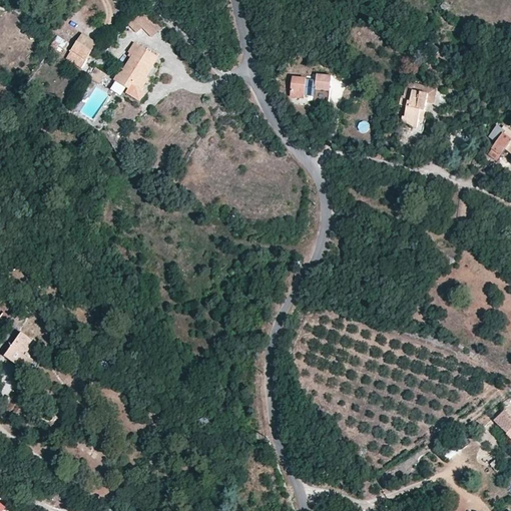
[(160,27),(140,6),(131,16),(140,26),(141,27),(150,36),(160,27)]
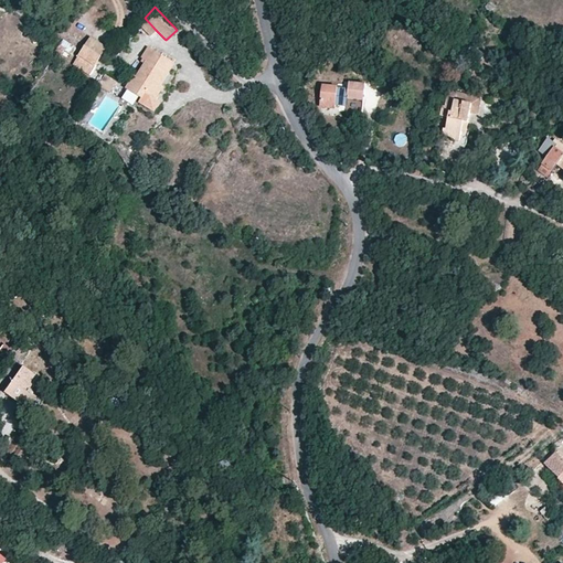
[(155,29),(145,18),(139,23),(150,36),(156,30),(155,29)]
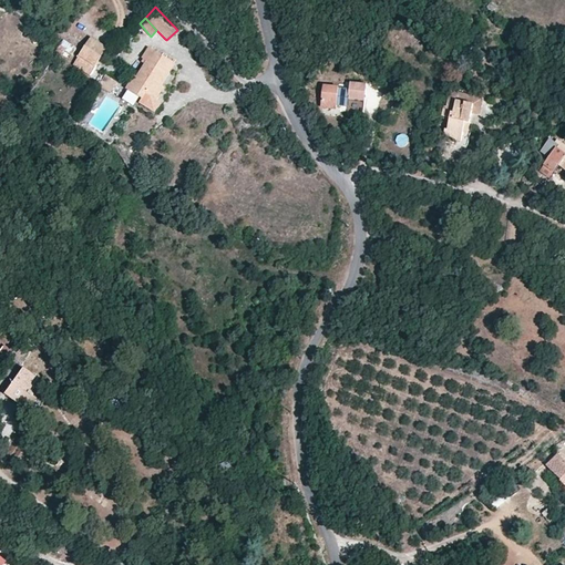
[(106,45),(90,34),(84,43),(101,54),(106,45)]
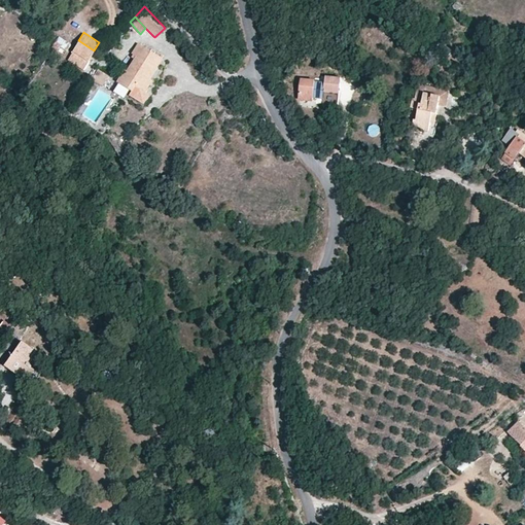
[(68,44),(57,35),(49,47),(58,51),(60,46),(65,49),(68,44)]
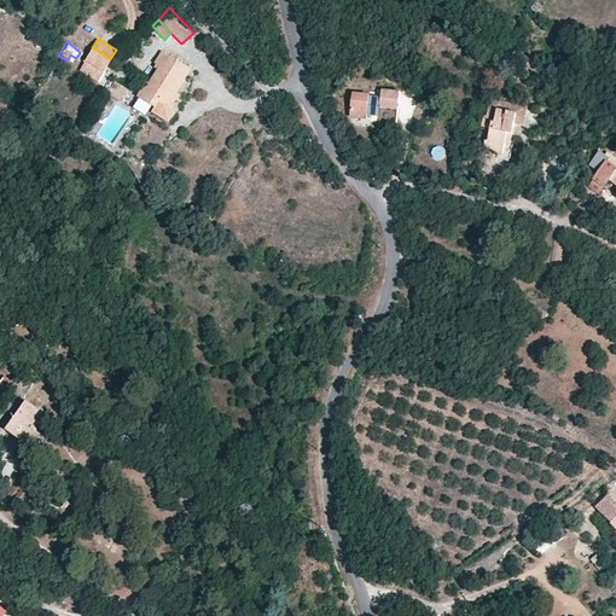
[(97,82),(110,59),(92,47),(77,69),(97,82)]
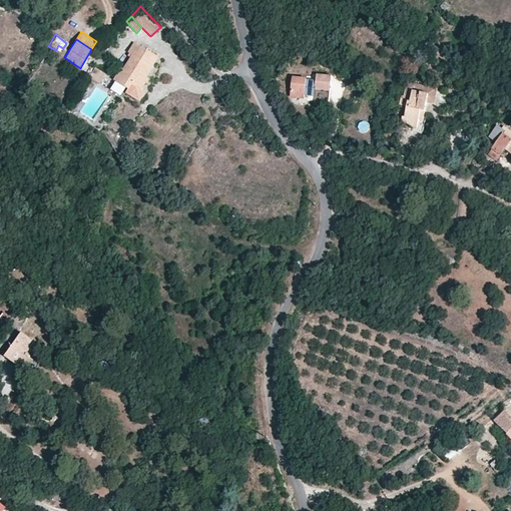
[(143,75),(156,55),(133,41),(127,51),(128,52),(127,55),(130,56),(123,68),(120,66),(113,79),(127,87),(124,92),(139,101),(145,92),(138,88),(146,77),(143,75)]
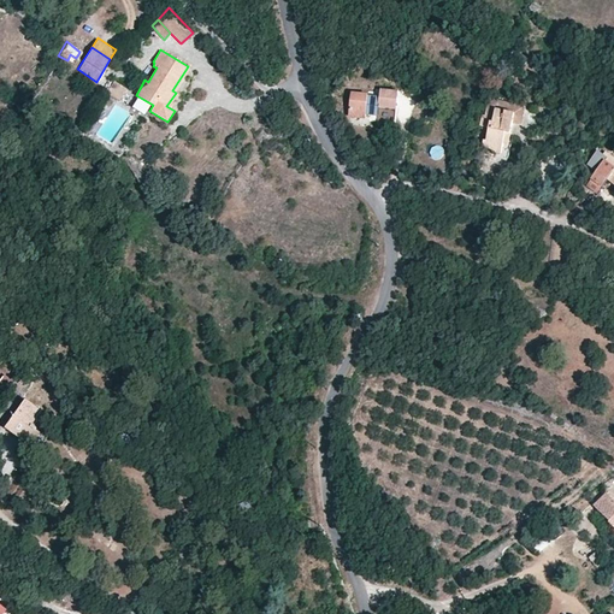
[(116,81),(108,94),(122,101),(129,89),(116,81)]
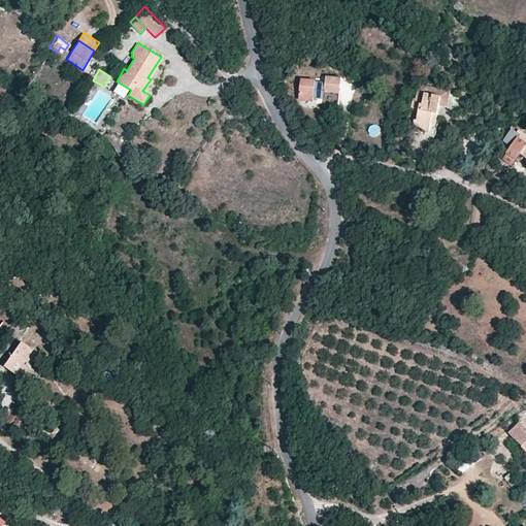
[(338,93),(340,76),(325,74),(324,81),(324,84),(323,90),(323,92),(338,93)]
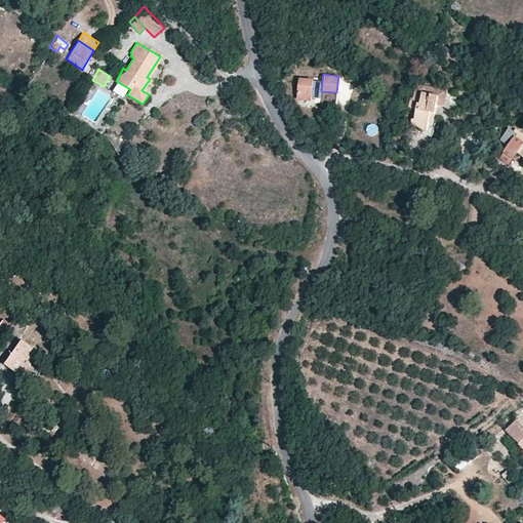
[(311,88),(312,80),(298,78),(296,98),(310,99),(311,88)]
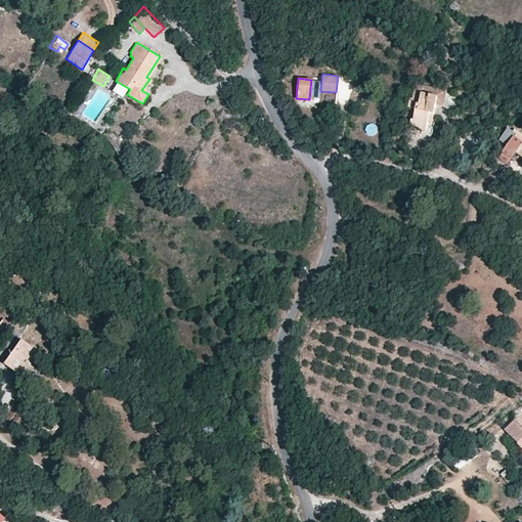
[(321,83),(321,81),(311,80),(310,88),(320,89),(321,83)]
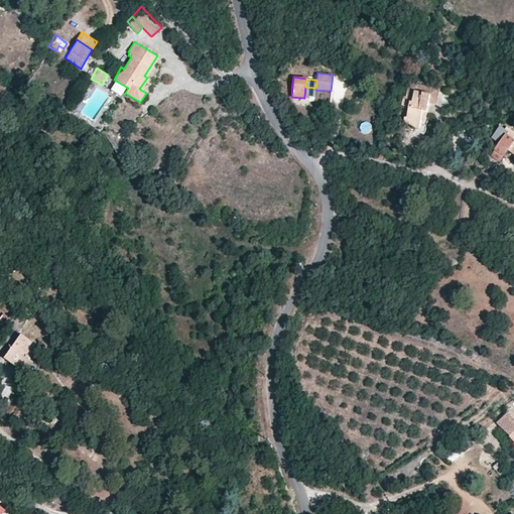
[(428,101),(429,93),(422,92),(423,84),(408,81),(403,104),(408,105),(422,107),(426,108),(428,101)]
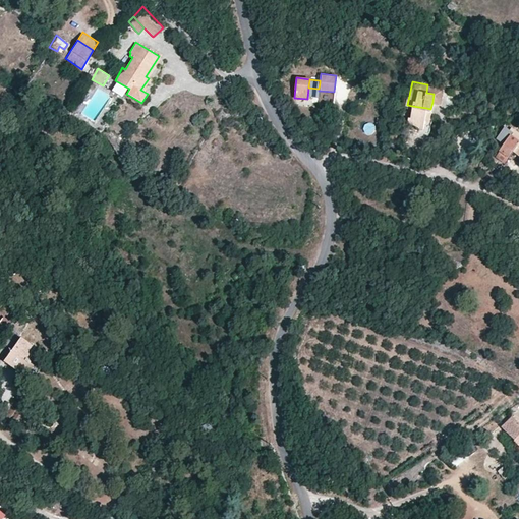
[(440,103),(443,88),(427,84),(426,93),(434,94),(433,102),(440,103)]
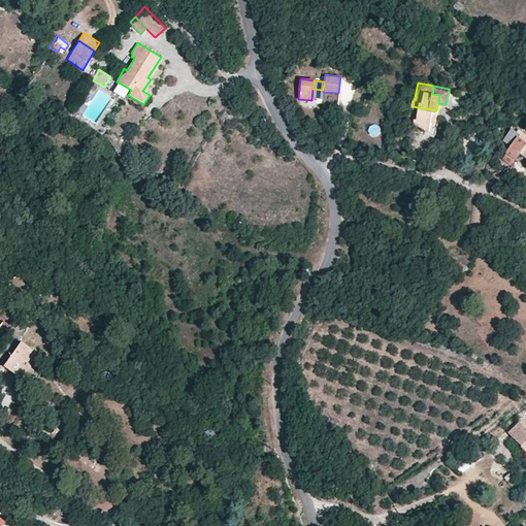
[(335,101),(336,93),(323,92),(323,100),(335,101)]
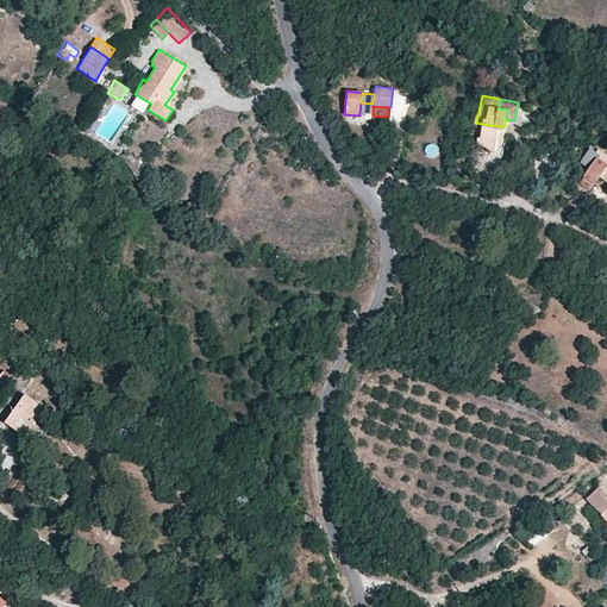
[(495,144),(499,126),(482,124),(479,141),(495,144)]
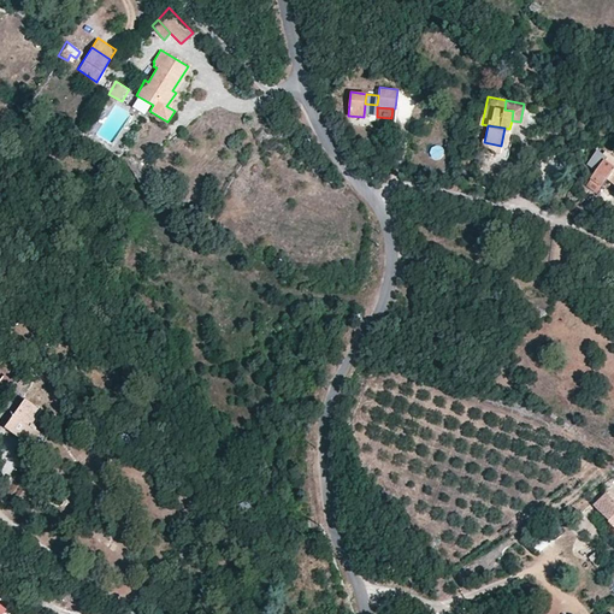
[(430,143),(426,153),(437,157),(441,147),(430,143)]
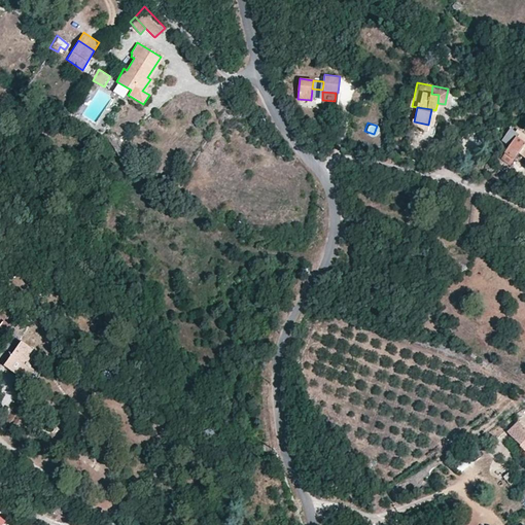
[(524,143),(515,136),(503,152),(512,158),(517,151),(524,156),(524,143)]
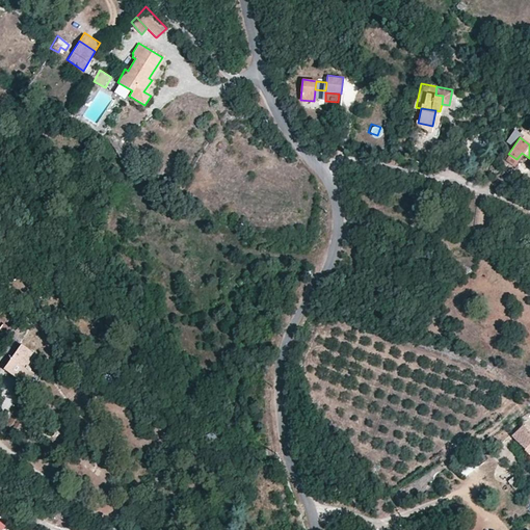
[(4,367),(16,375),(18,372),(20,373),(22,369),(21,368),(31,354),(20,346),(14,355),(15,355),(12,358),(11,358),(4,367)]
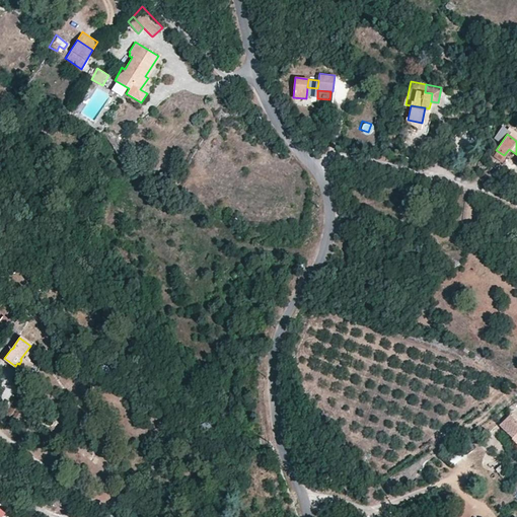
[(4,395),(16,390),(10,377),(0,381),(0,386),(4,395)]
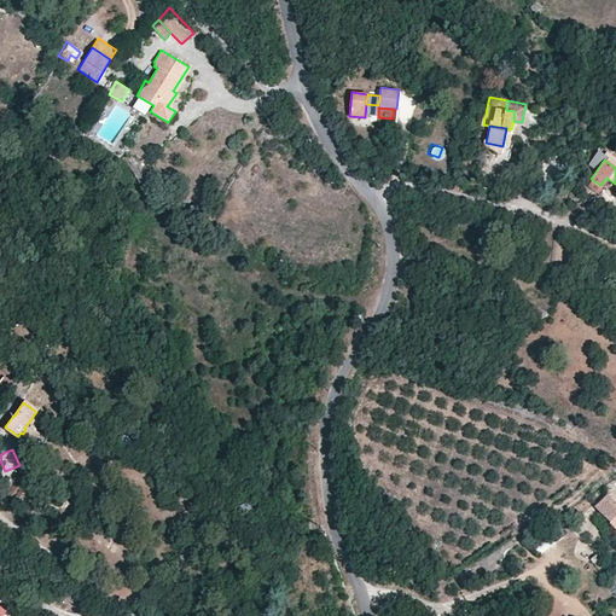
[(615,511),(615,501),(606,492),(592,505),(608,519),(615,511)]
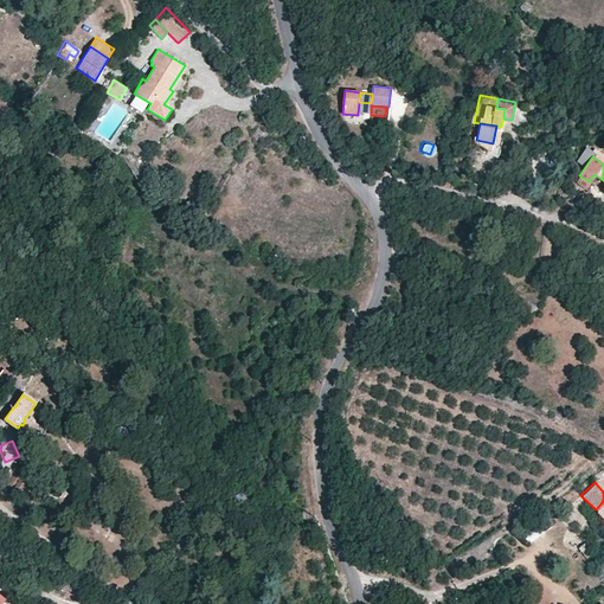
[(525,533),(529,540),(541,532),(537,524),(525,533)]
